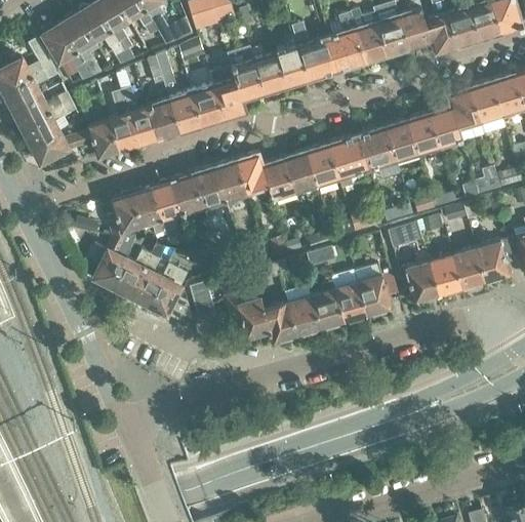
[(97,0),(95,2),(130,61),(135,58),(130,49),(133,47),(121,28),(131,23),(117,0),(97,0)]
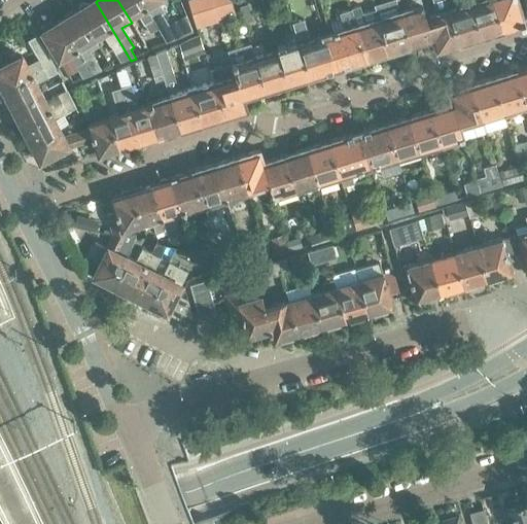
[(160,31),(141,0),(117,0),(132,23),(138,19),(149,37),(160,31)]
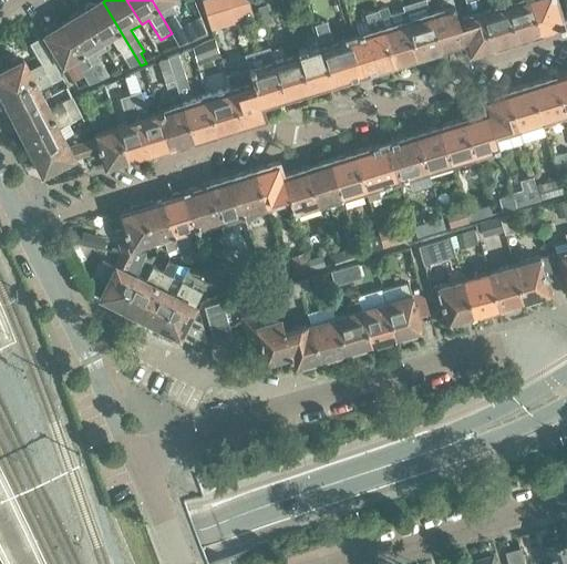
[(152,0),(172,33),(182,28),(166,3),(172,0),(152,0)]
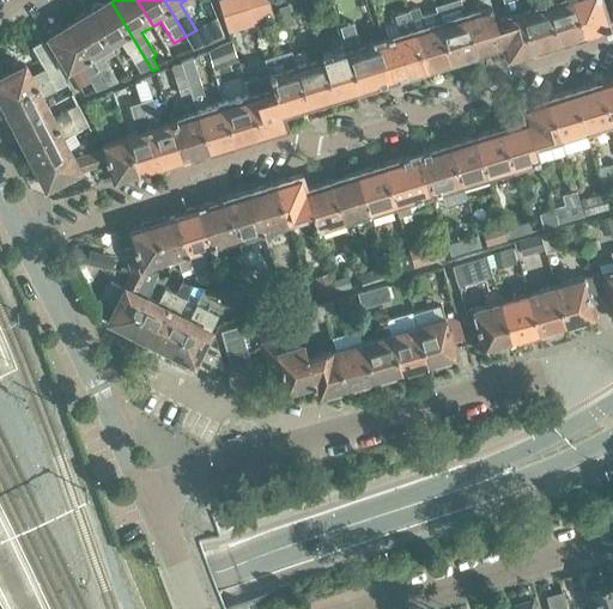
[(225,0),(218,4),(225,23),(240,17),(232,0),(225,0)]
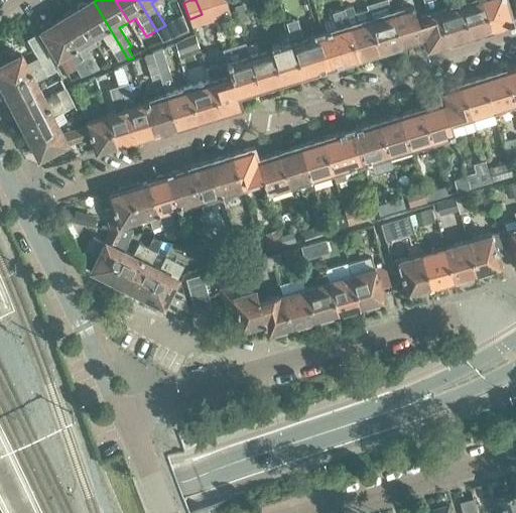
[(206,0),(213,22),(231,16),(226,0),(206,0)]
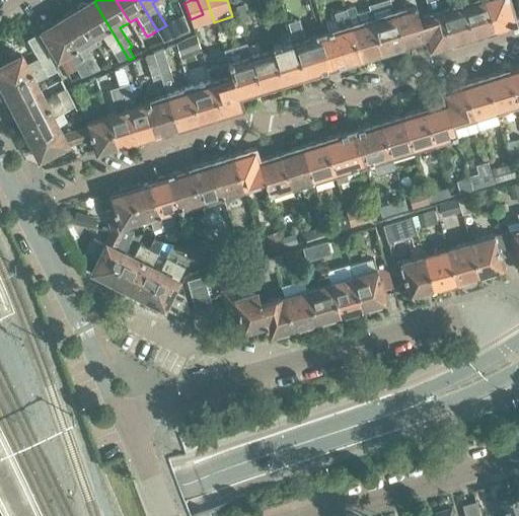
[(370,15),(383,54),(404,48),(390,2),(389,0),(385,0),(367,6),(370,15)]
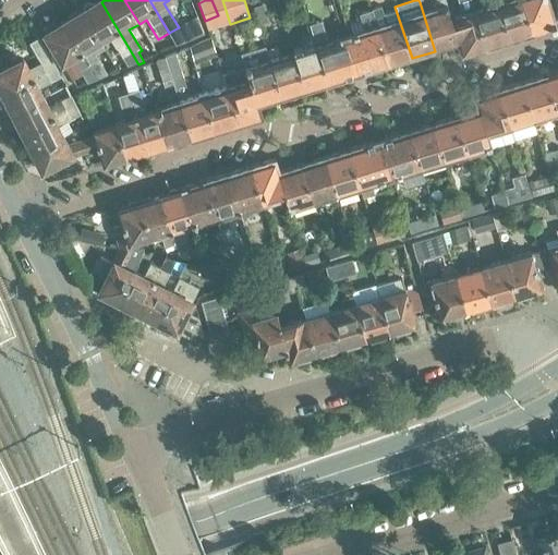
[(461,57),(463,57),(451,20),(445,0),(427,0),(420,2),(435,51),(458,45),(461,57)]
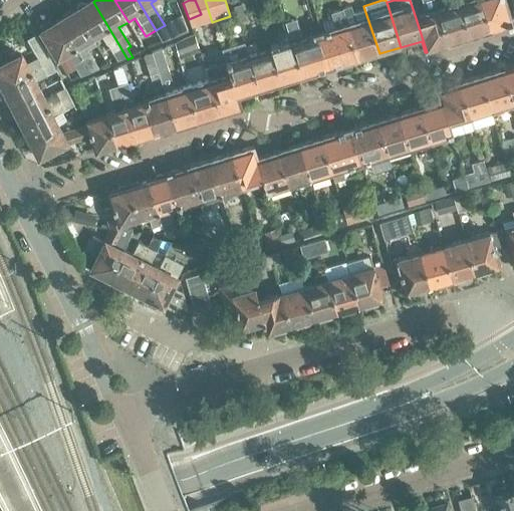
[(416,18),(427,52),(448,45),(437,11),(433,0),(422,0),(426,15),(416,18)]
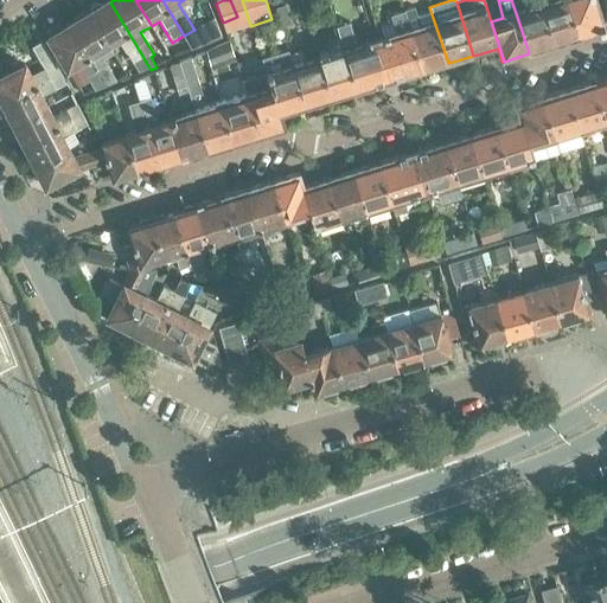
[(567,0),(558,0),(542,5),(554,46),(580,38),(567,0)]
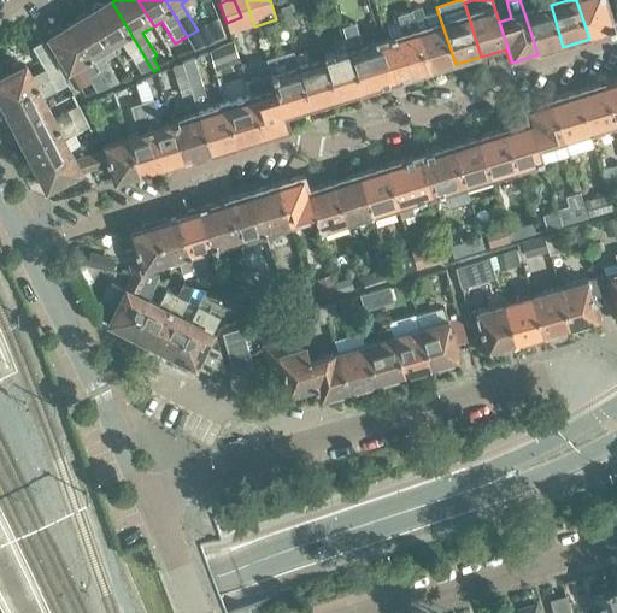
[(576,0),(589,39),(616,29),(616,23),(610,0),(576,0)]
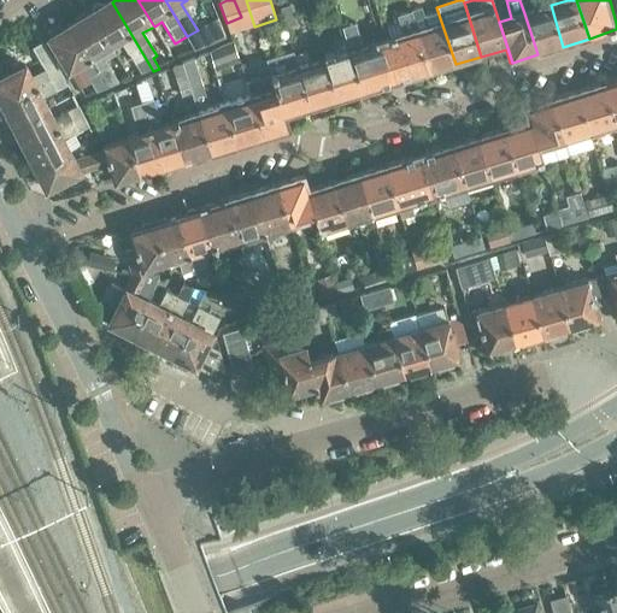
[(140,77),(153,71),(112,3),(103,7),(99,6),(93,10),(93,13),(92,15),(113,51),(121,46),(140,77)]
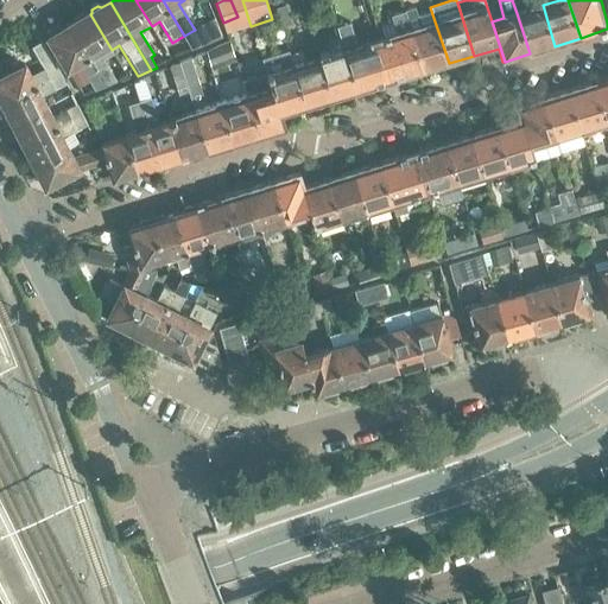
[(555,46),(543,5),(517,13),(530,53),(555,46)]
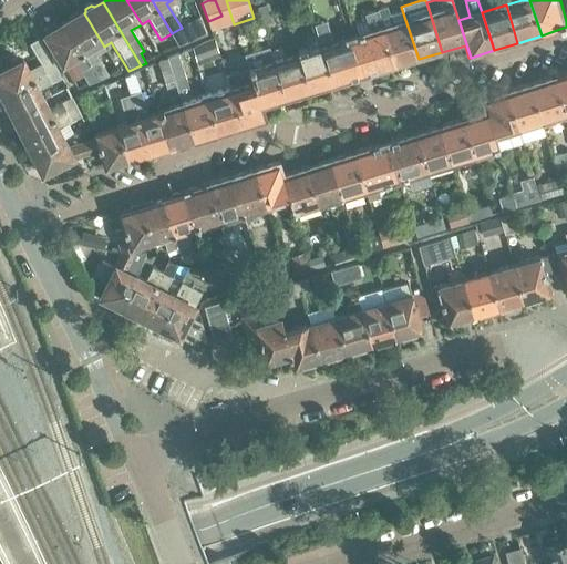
[(71,21),(66,24),(100,81),(109,77),(99,59),(107,53),(104,48),(104,47),(84,13),(81,16),(78,13),(72,17),(71,21)]
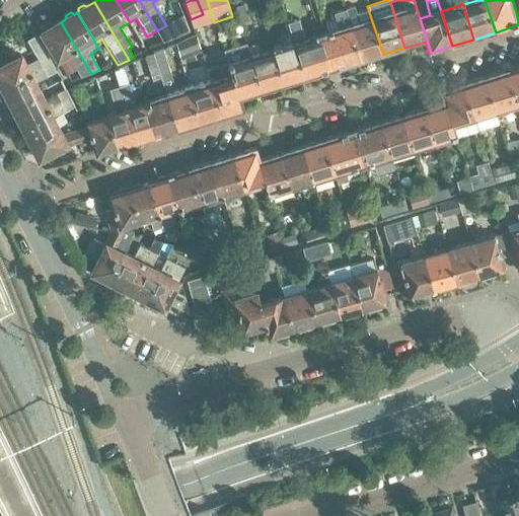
[(322,37),(332,70),(362,61),(349,21),(347,12),(335,16),(340,30),(322,37)]
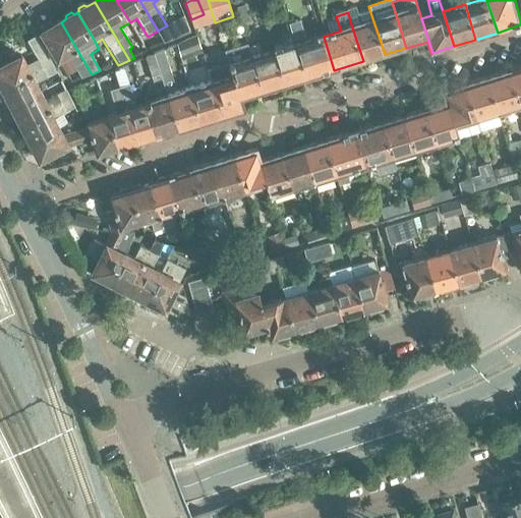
[(371,15),(350,21),(363,61),(385,54),(371,15)]
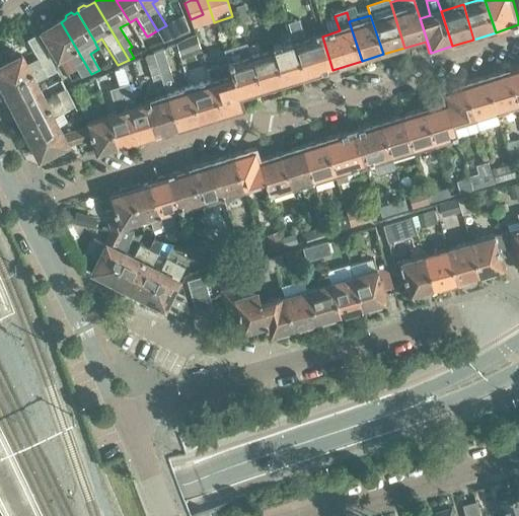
[(73,85),(91,74),(61,22),(54,26),(50,25),(44,29),(44,32),(42,33),(60,64),(69,58),(77,70),(68,76),(73,85)]
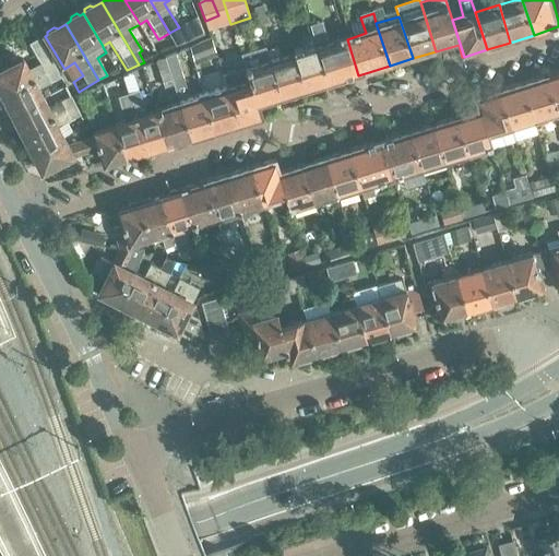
[(339,81),(352,78),(358,75),(347,39),(332,44),(324,24),(311,27),(313,35),(328,81),(334,79),(339,81)]
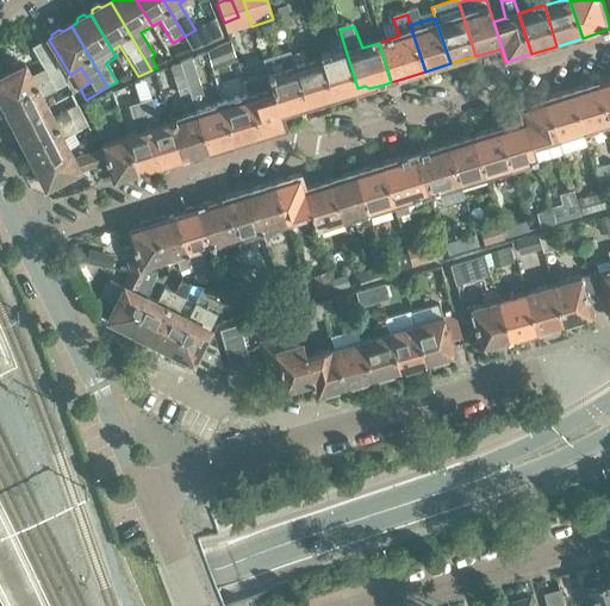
[(342,38),(332,42),(337,55),(321,61),(334,100),(346,97),(348,92),(358,88),(342,38)]
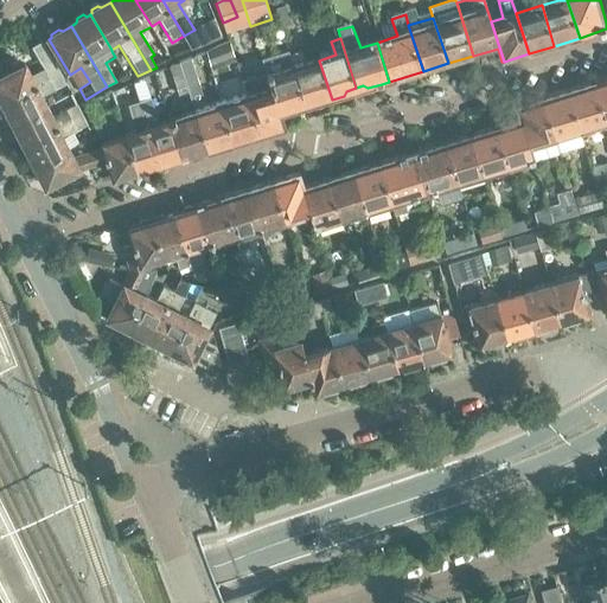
[(0,100),(2,104),(50,79),(50,78),(59,72),(55,63),(42,43),(32,50),(45,70),(31,78),(25,66),(0,78),(0,100)]
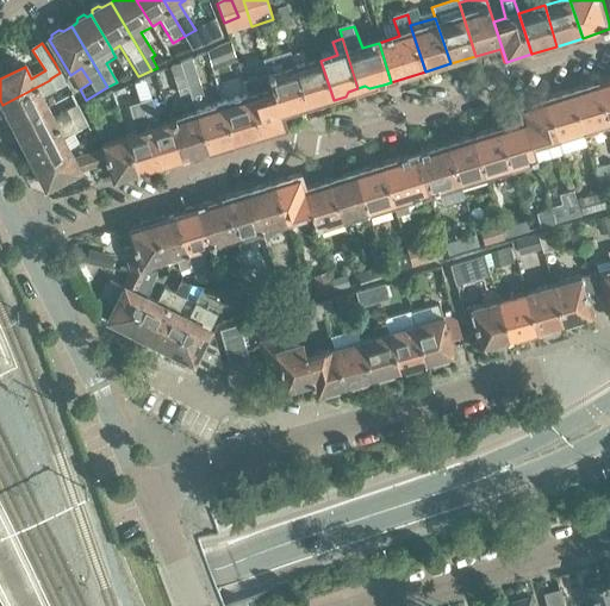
[(223,50),(225,58),(234,55),(231,48),(223,50)]
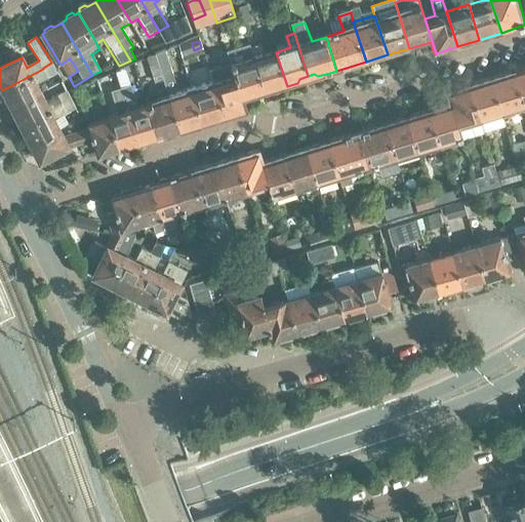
[(250,47),(254,59),(264,90),(270,88),(274,90),(287,86),(276,52),(266,55),(261,43),(250,47)]
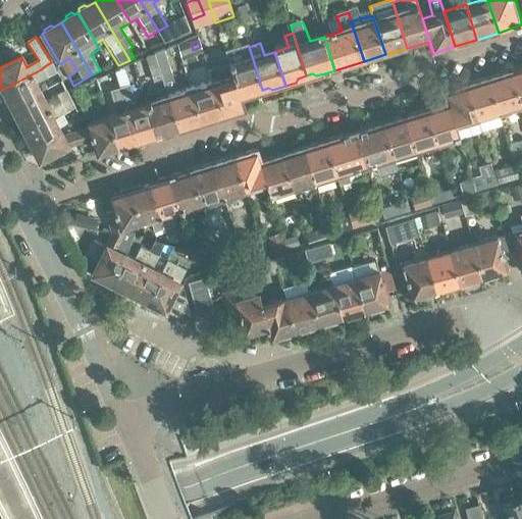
[(164,52),(155,55),(163,82),(173,79),(164,52)]
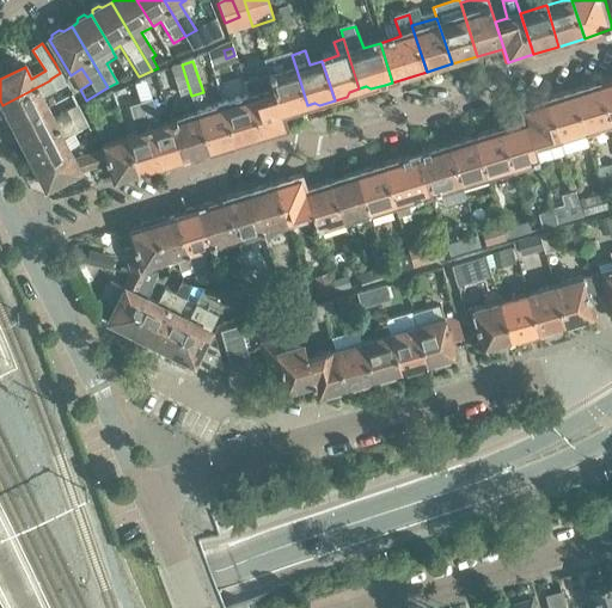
[(172,69),(176,80),(182,98),(191,96),(182,65),(172,69)]
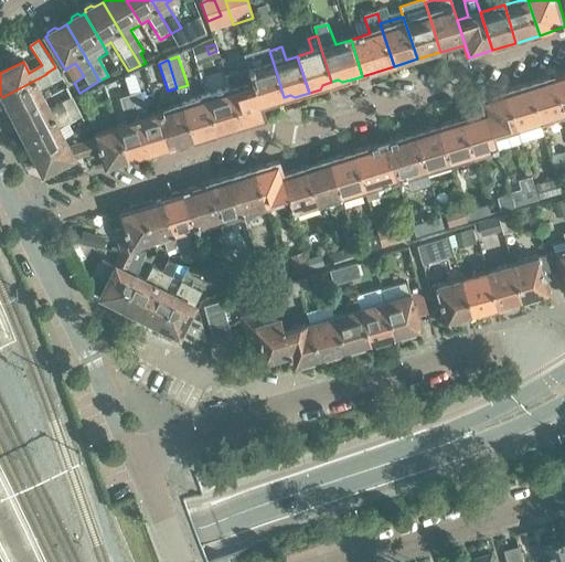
[(275,101),(284,97),(274,64),(249,71),(262,108),(273,104),(275,101)]
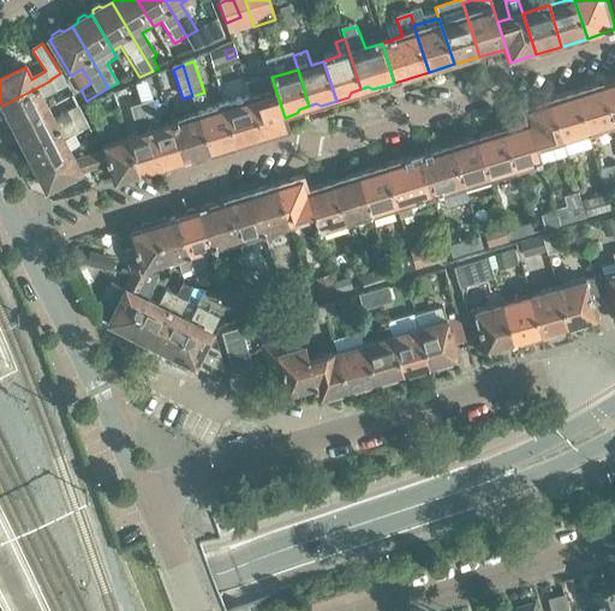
[(51,81),(3,106),(7,115),(6,118),(9,125),(12,125),(12,126),(49,107),(46,100),(69,89),(60,73),(51,79),(51,81)]
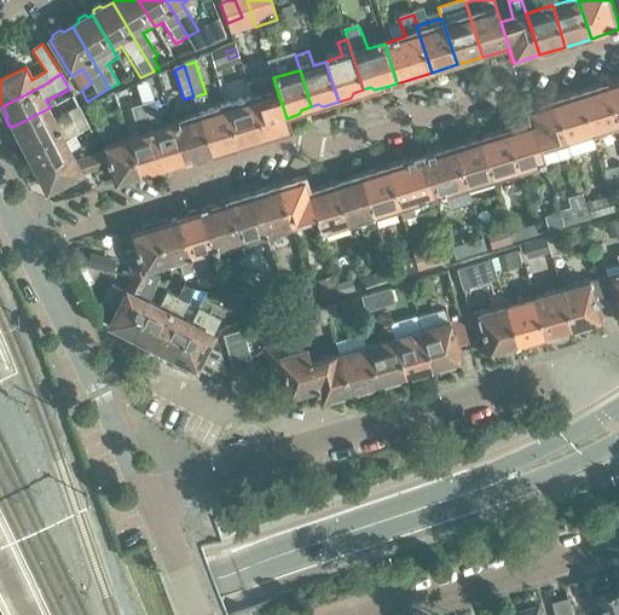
[(246,83),(252,100),(262,137),(271,134),(276,137),(290,132),(287,119),(273,77),(272,75),(246,83)]
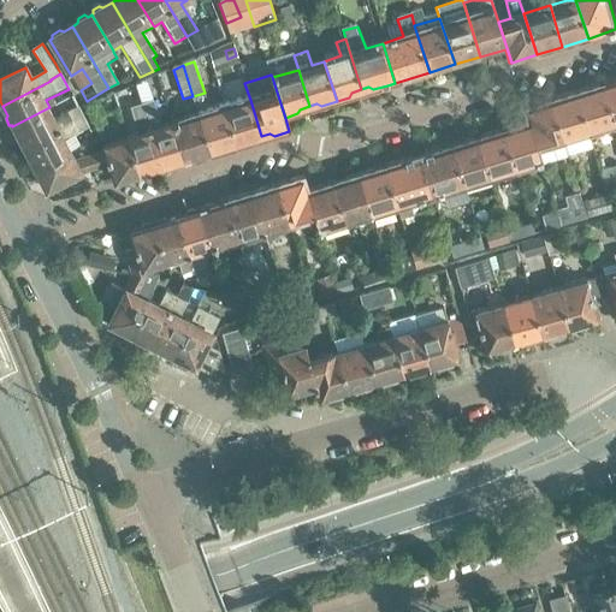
[(615,128),(615,79),(602,84),(615,128)]
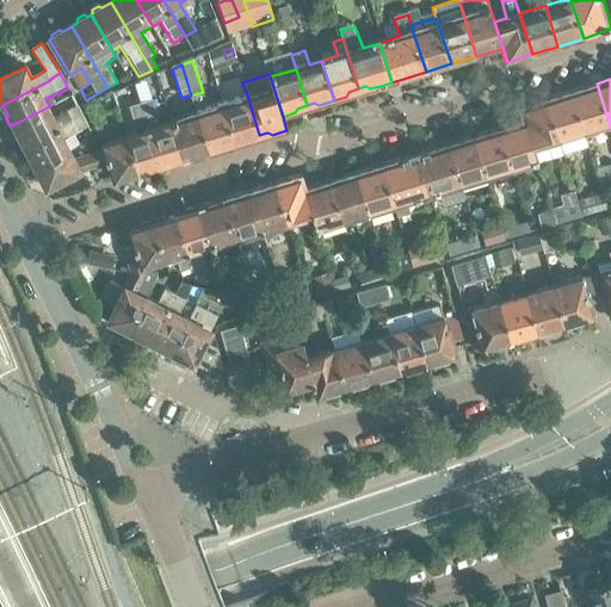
[(585,135),(610,127),(597,84),(572,92),(585,135)]
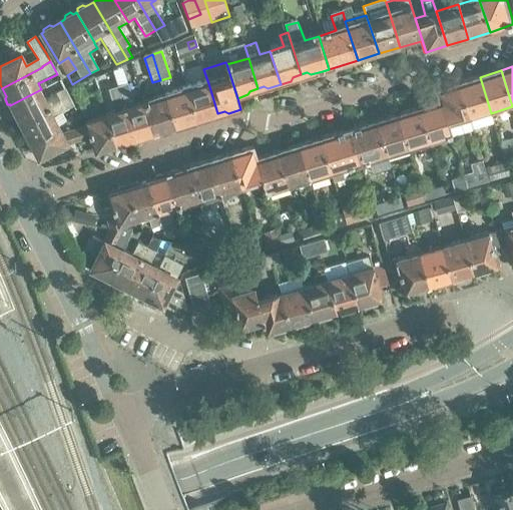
[(480,77),(458,84),(469,120),(491,113),(480,77)]
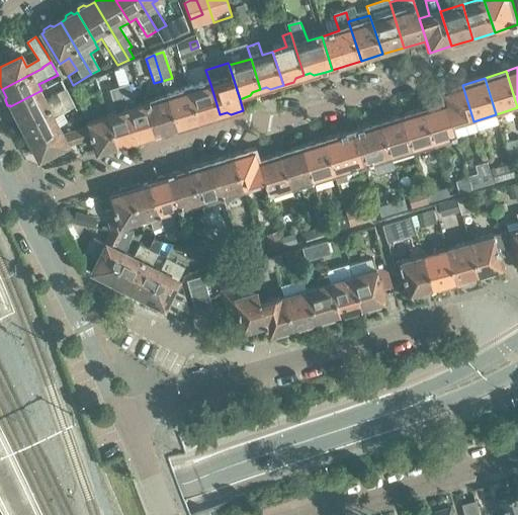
[(211,116),(220,114),(210,84),(189,91),(199,124),(210,121),(211,116)]
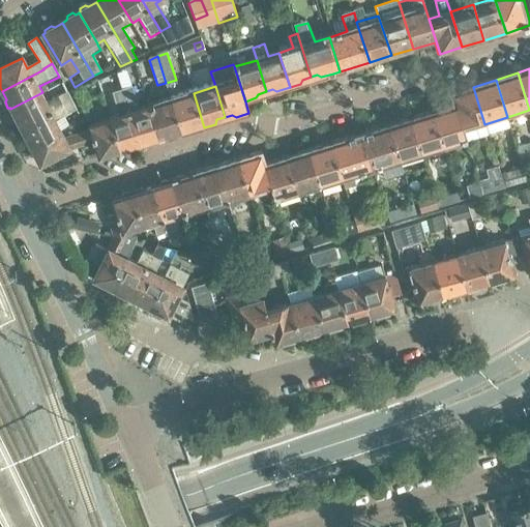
[(131,87),(121,90),(139,145),(145,143),(148,144),(159,141),(148,107),(139,110),(136,99),(131,87)]
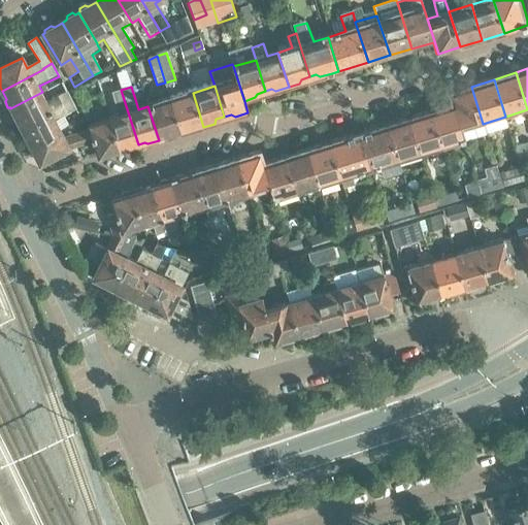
[(487,135),(483,124),(471,87),(449,94),(453,105),(460,131),(464,142),(487,135)]
